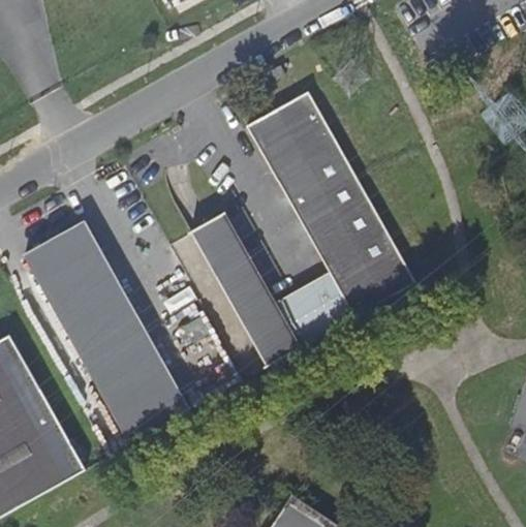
[(285,73),(280,64),(272,69),(276,79),(285,73)]
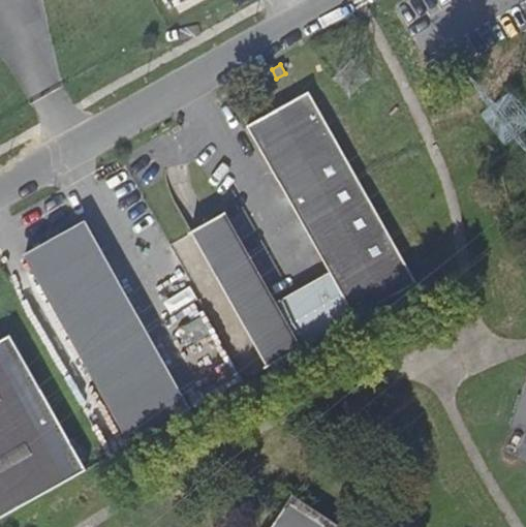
[(274,302),(299,347),(416,281),(308,91),(247,125),(330,271),(274,302)]
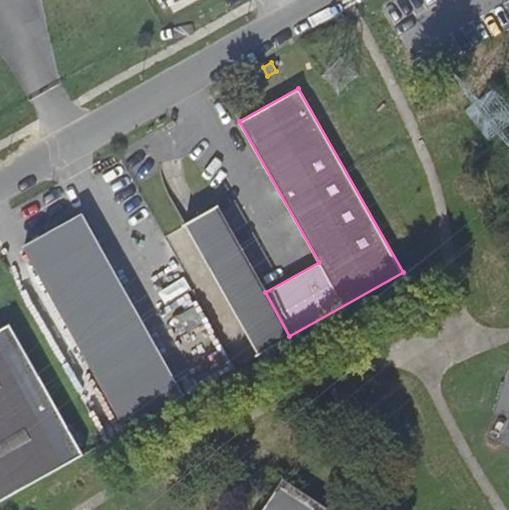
[(257,354),(289,336),(265,292),(214,204),(185,221),(257,354)]
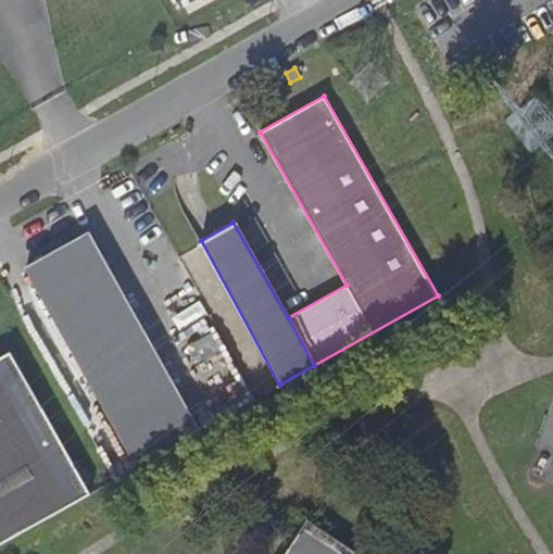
[(135,466),(199,429),(88,229),(25,266),(135,466)]
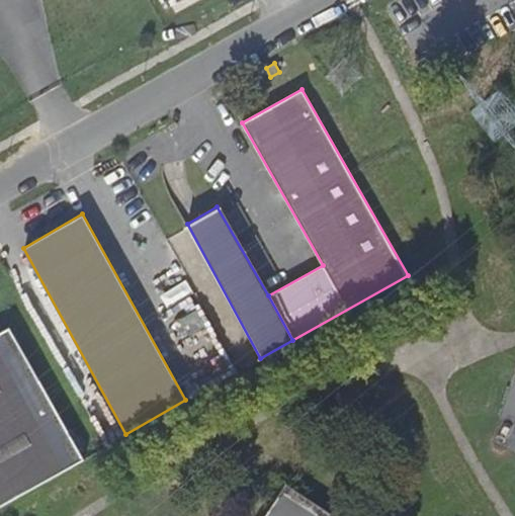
[(0,504),(32,487),(84,457),(10,326),(0,331),(0,504)]
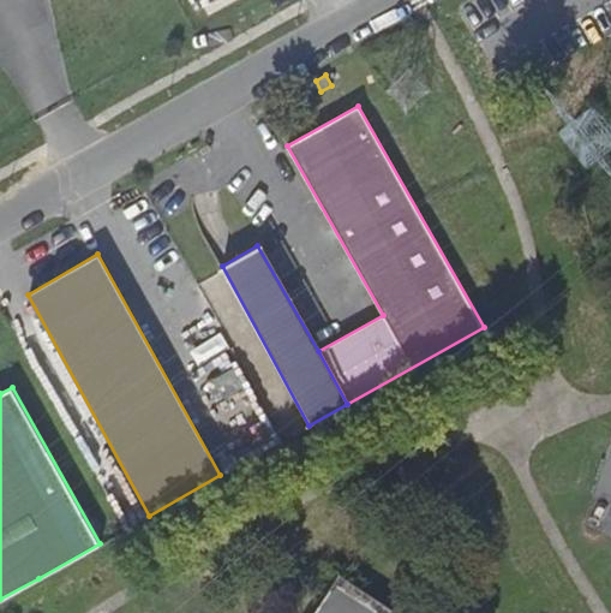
[(405,612),(340,570),(311,612),(405,612)]
